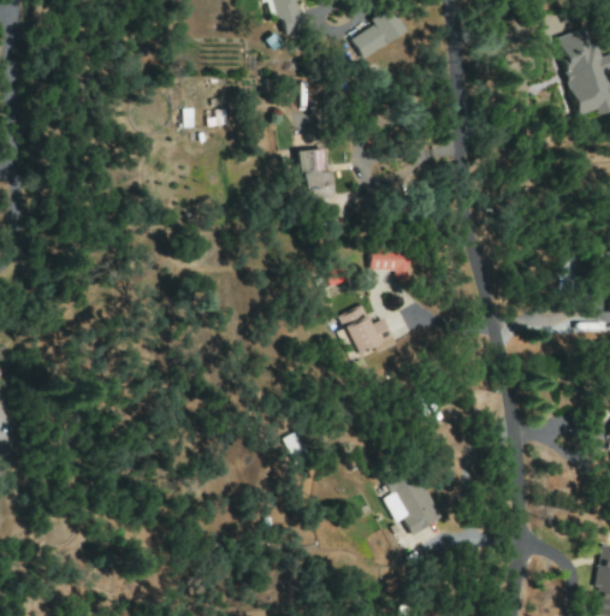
[(288,35),(307,30),(298,1),(302,0),(273,0),(278,21),(283,19),(288,35)]
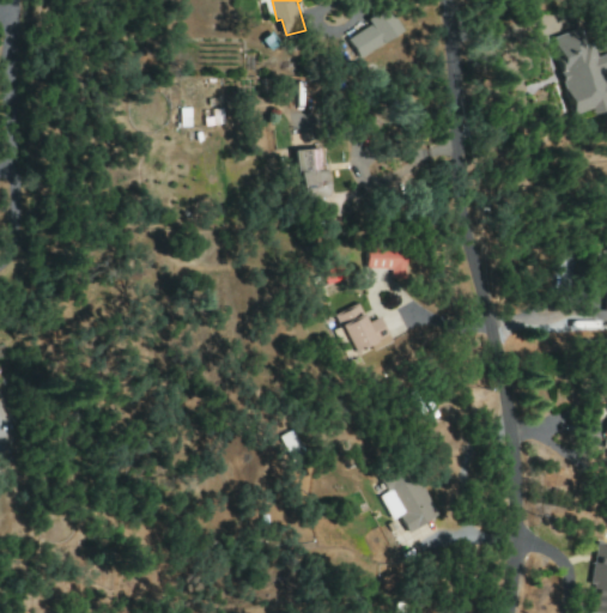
[(351,38),(360,58),(404,35),(390,8),(369,19),(374,26),(351,38)]
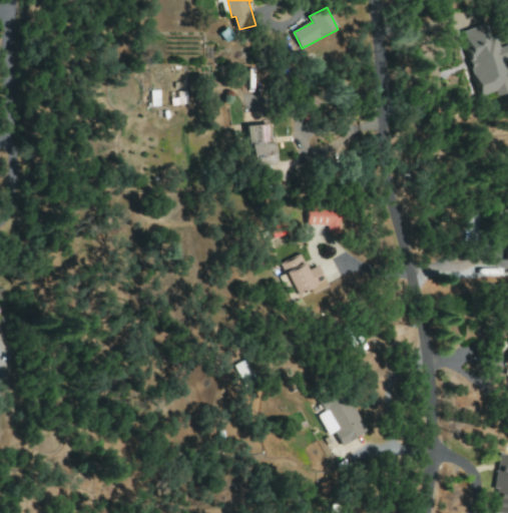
[(486,96),(500,91),(502,96),(507,94),(507,49),(506,46),(497,49),(488,23),(464,32),(486,96)]
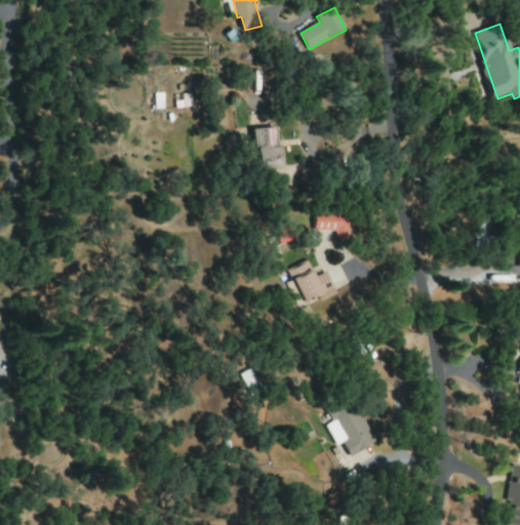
[(233,130),(232,114),(224,114),(225,130),(233,130)]
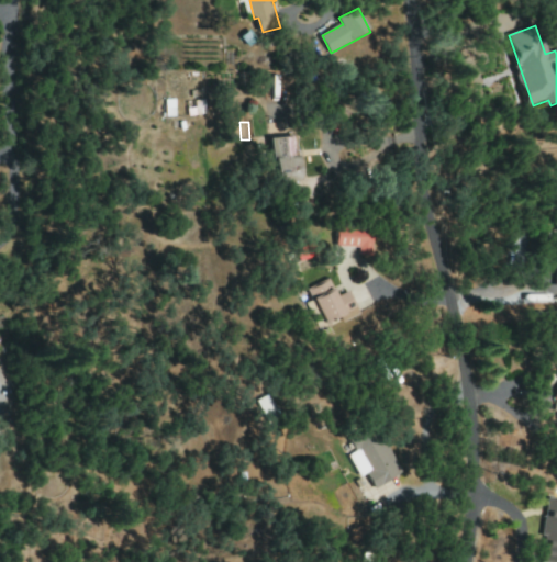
[(271,138),(277,182),(302,180),(297,135),(271,138)]
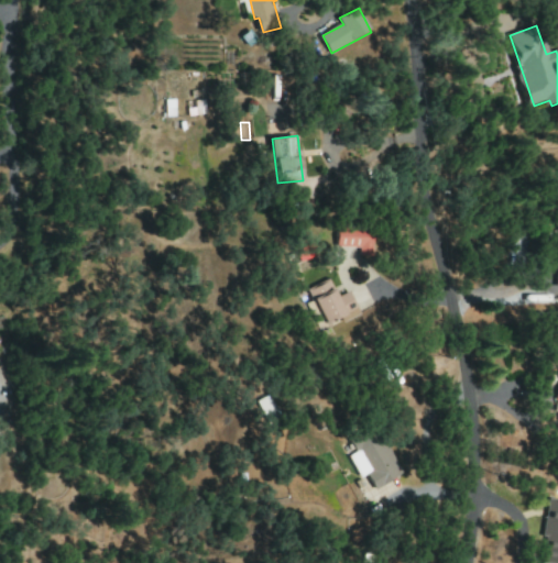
[(363,247),(363,254),(376,254),(378,228),(340,227),(340,247),(363,247)]
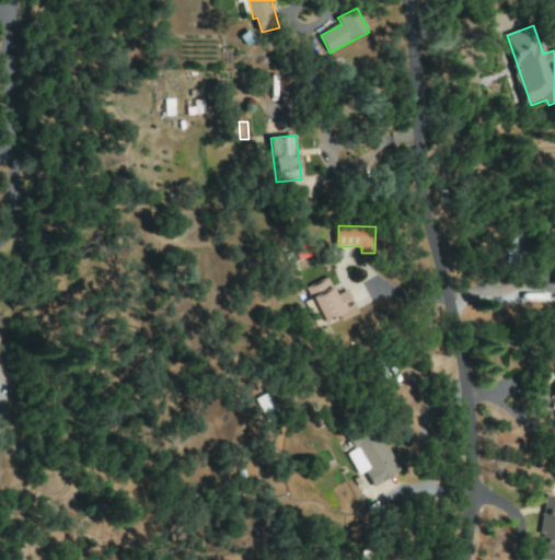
[(342,315),(344,321),(360,313),(350,290),(337,295),(330,279),(309,288),(324,323),(342,315)]
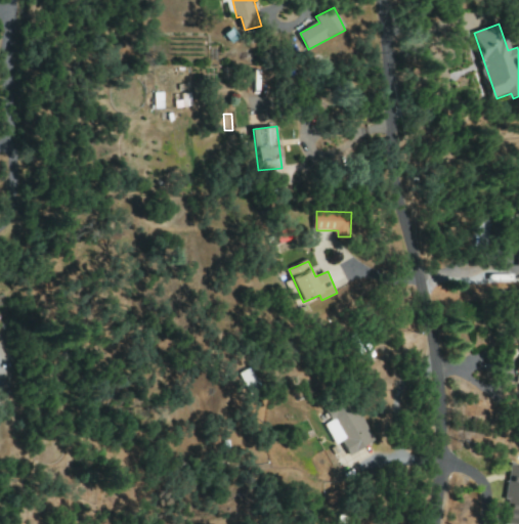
[(350,455),(376,442),(351,397),(328,410),(333,421),(327,425),(337,445),(343,441),(350,455)]
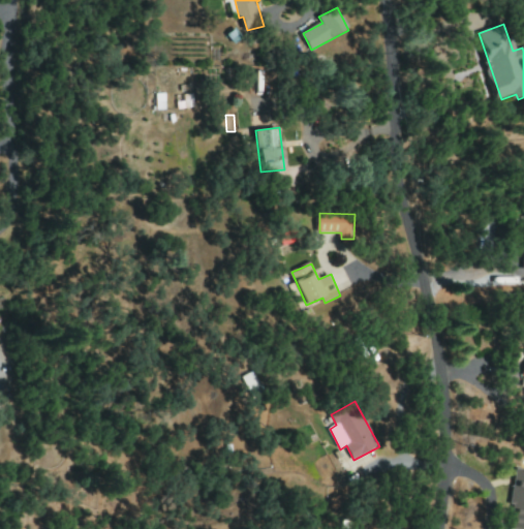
[(512,527),(523,528),(523,470),(517,469),(512,506),(514,506),(512,527)]
